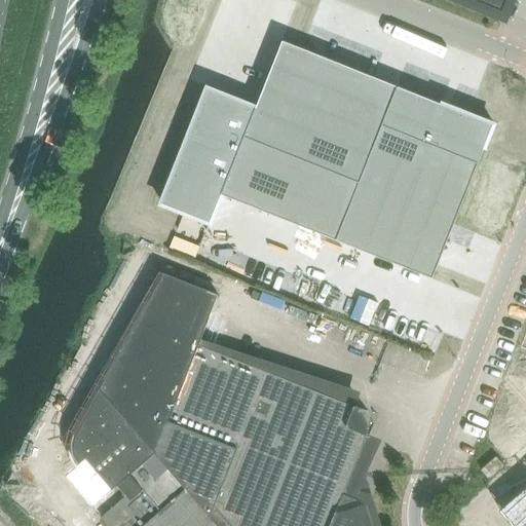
[(525,0),(476,0),(503,11),(508,0),(525,0)]
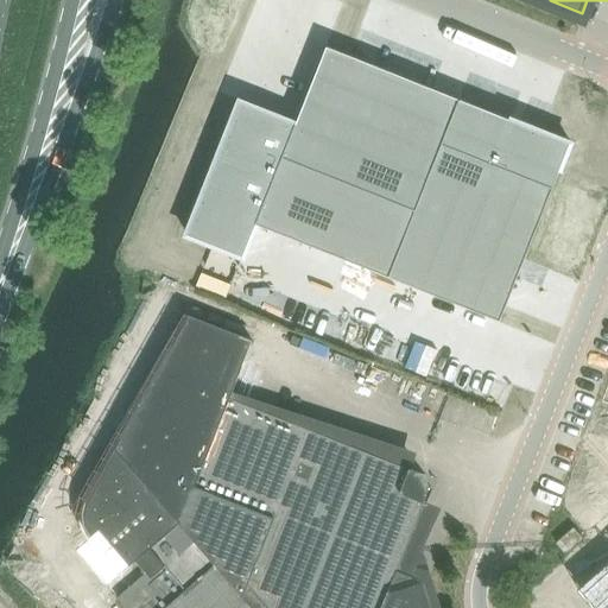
[(268,105),(221,223),(280,248),(290,223),(481,301),(551,137),(384,69),(369,67),(356,69),(355,74),(350,76),(330,131),(268,105)]
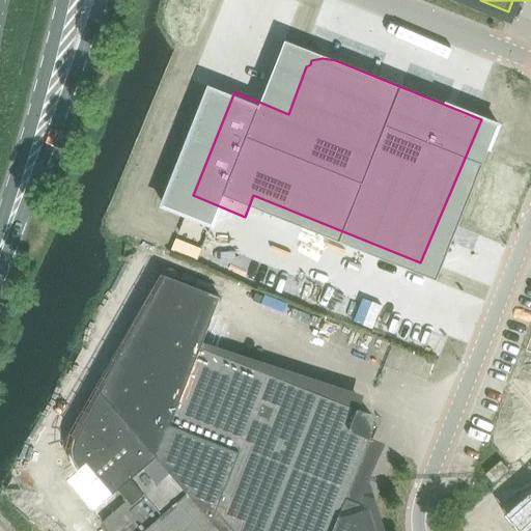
[(197,261),(201,250),(176,239),(171,251),(197,261)]
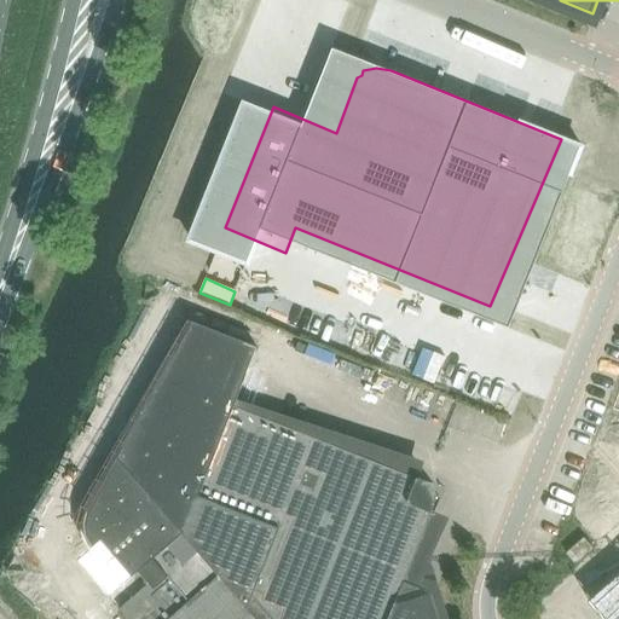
[(117,450),(114,456),(256,618),(439,618),(417,548),(439,493),(434,481),(235,404),(258,345),(187,318),(117,450)]
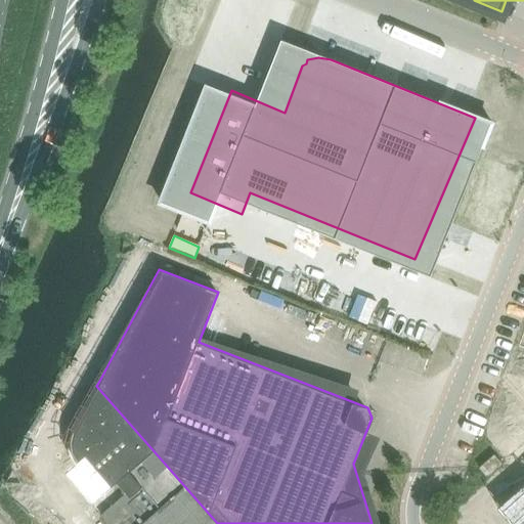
[(217,523),(96,386),(75,424),(73,430),(72,437),(72,443),(73,449),(76,455),(80,461),(105,491),(95,500),(104,511),(101,514),(110,523),(217,523)]
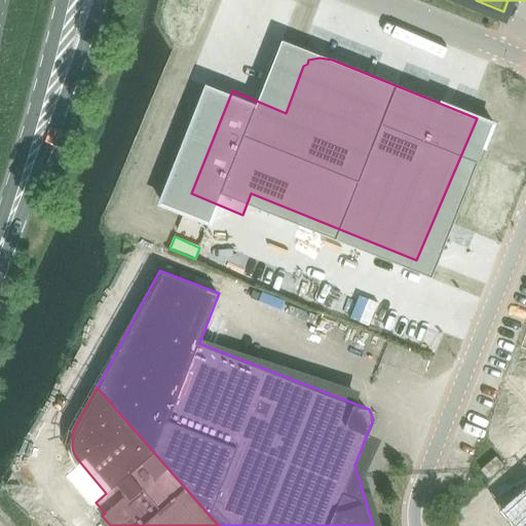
[(496,457),(485,467),(481,471),(489,480),(504,466),(496,457)]
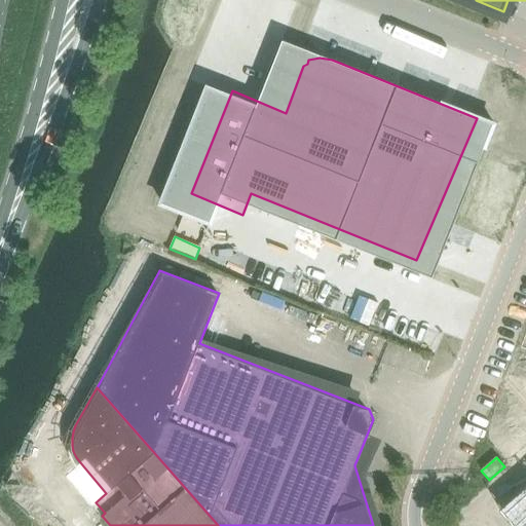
[(525,525),(525,490),(506,508),(521,525),(525,525)]
